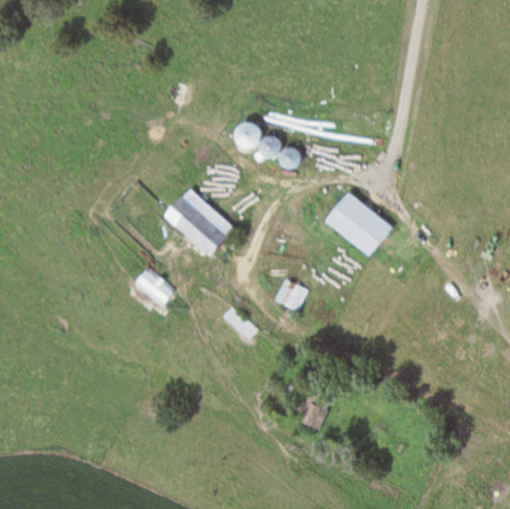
[(237,224),(186,191),(166,221),(217,255),(237,224)]
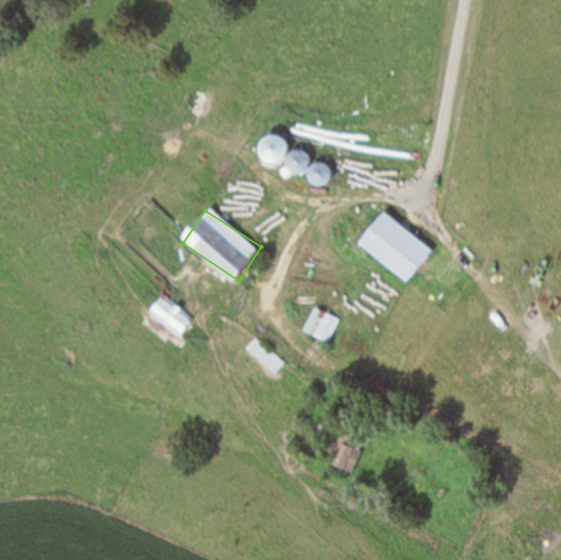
[(358,243),(406,282),(431,249),(383,211),(358,243)]
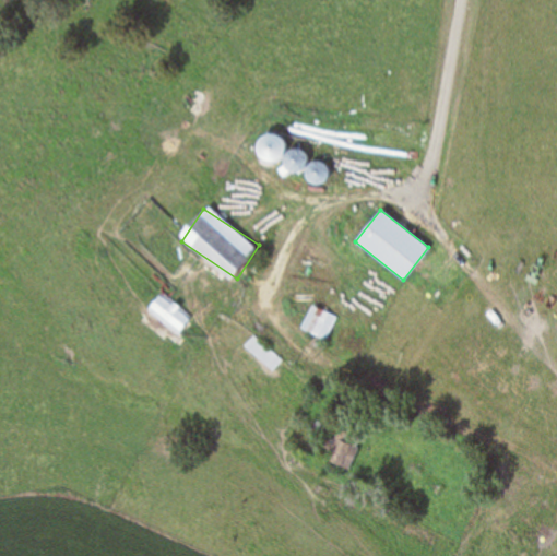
[(190,316),(160,292),(146,309),(177,333),(190,316)]
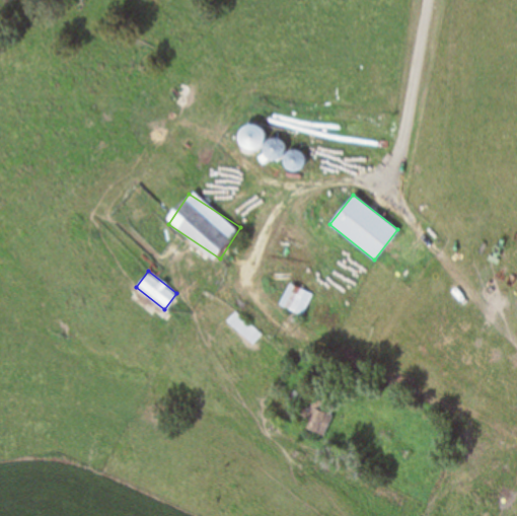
[(277,304),(299,315),(310,293),(288,282),(277,304)]
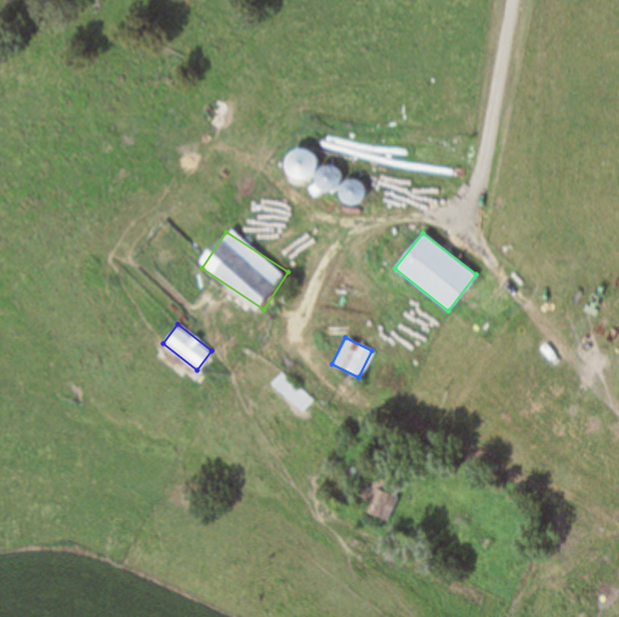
[(301,410),(311,398),(279,371),(270,383),(301,410)]
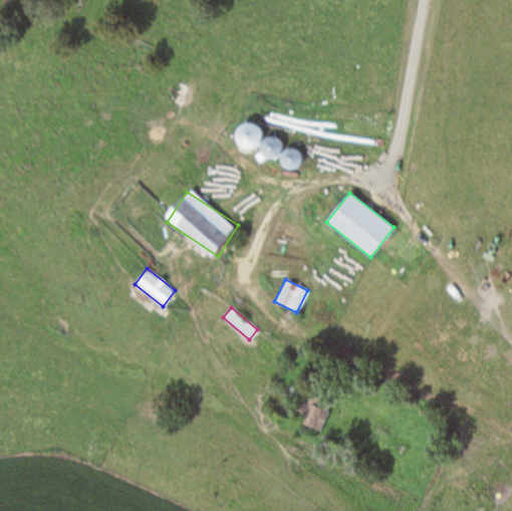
[(322,429),(332,400),(310,393),(306,405),(295,401),(289,418),(322,429)]
